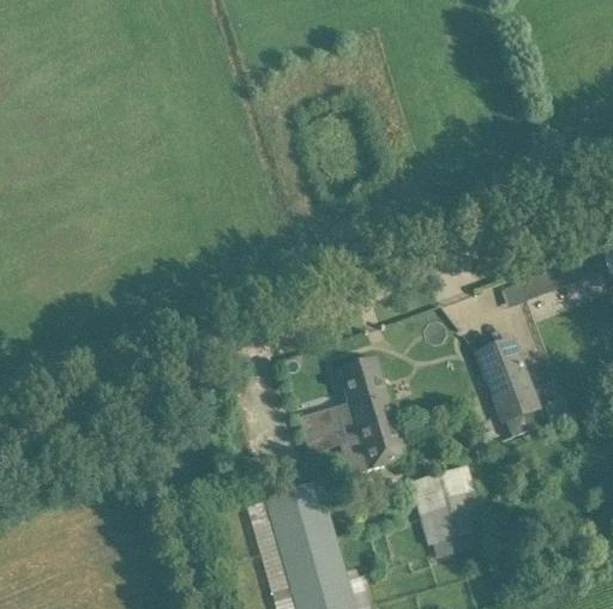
[(509,308),(607,269),(602,251),(503,289),(509,308)]
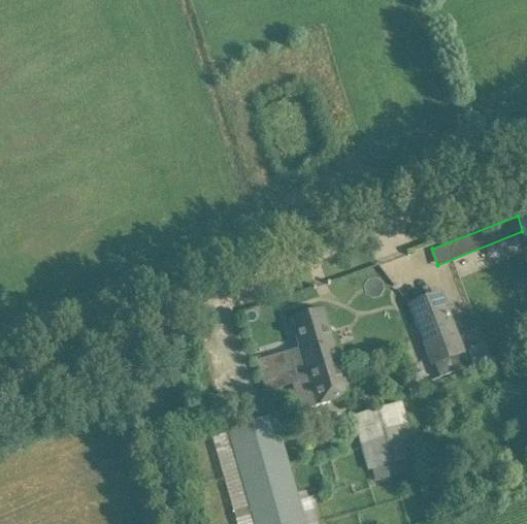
[(441,290),(406,302),(431,365),(433,364),(435,363),(440,375),(467,365),(462,353),(465,352),(441,290)]
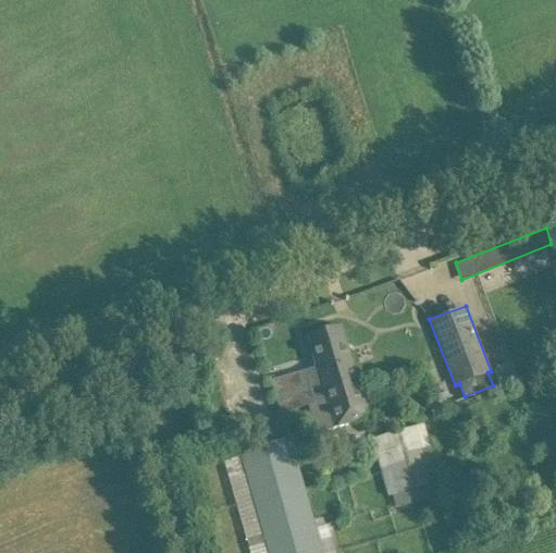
[(297,369),(270,378),(276,400),(280,413),(310,404),(307,392),(324,388),(325,393),(359,381),(341,323),(307,334),(317,364),(297,369)]
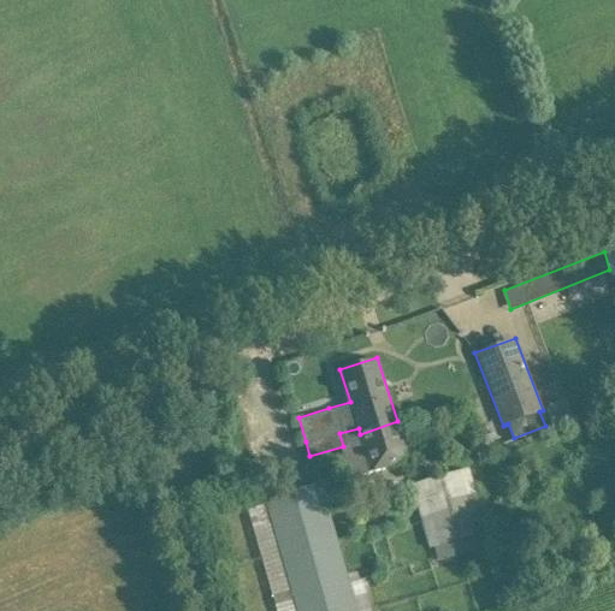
[(385,467),(408,460),(397,421),(360,434),(359,428),(339,433),(343,446),(352,476),(385,467)]
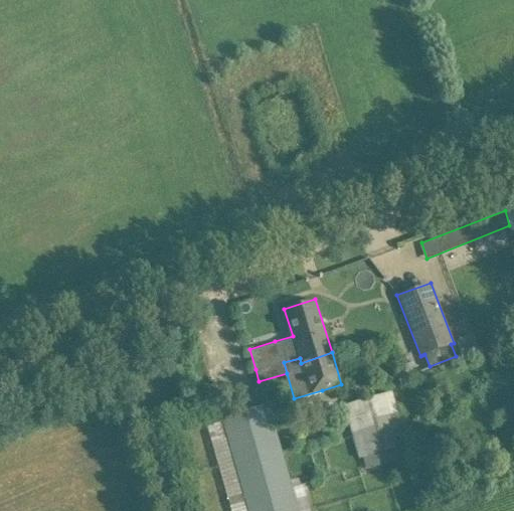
[(360,457),(408,444),(392,389),(382,392),(344,403),(360,457)]
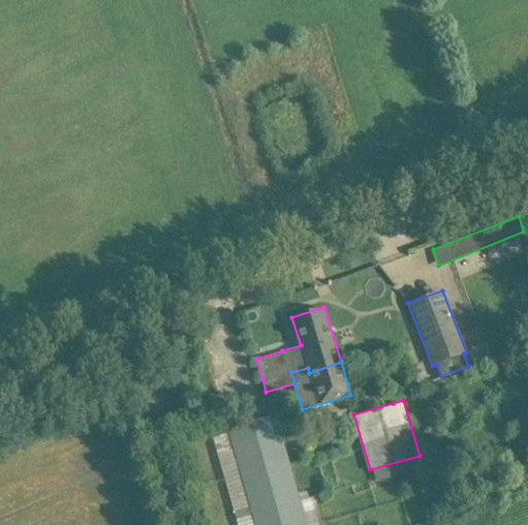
[(307,524),(281,434),(275,413),(228,427),(256,524),(307,524)]
